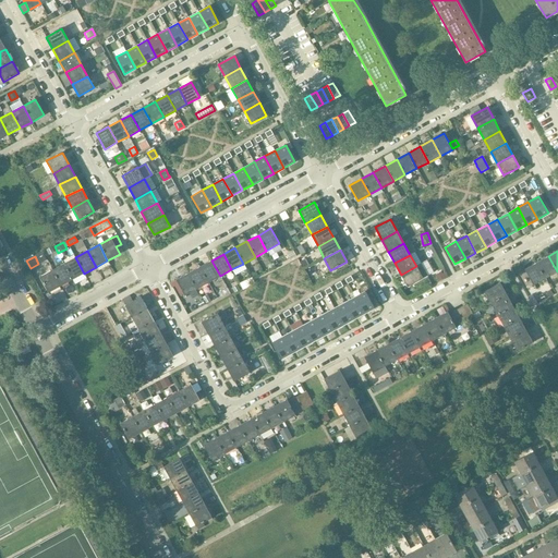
[(548,256),(536,263),(545,278),(557,271),(548,256)]
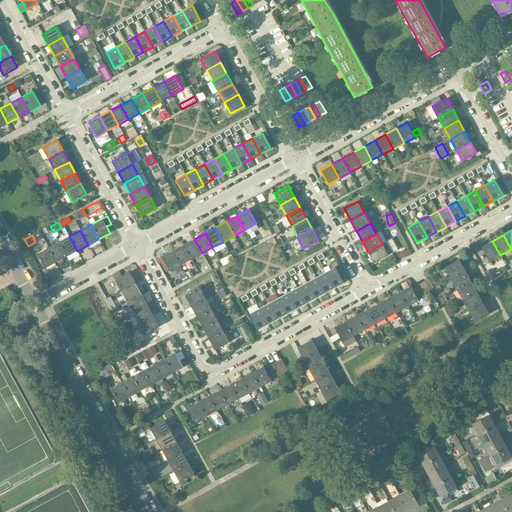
[(77,251),(69,236),(59,242),(66,256),(77,251)]
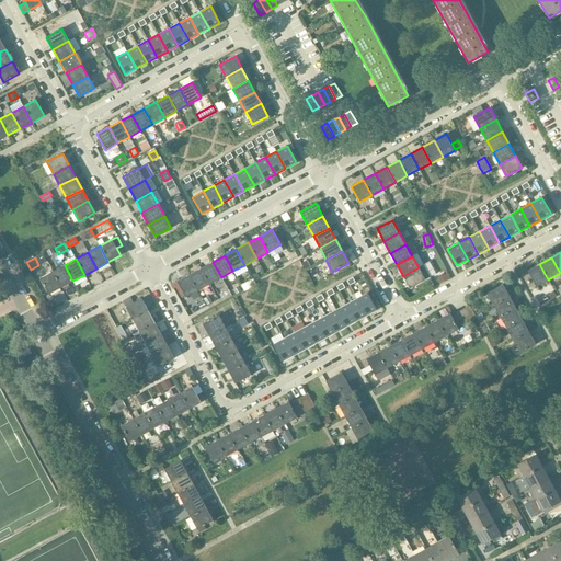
[(213,262),(201,268),(209,284),(221,277),(213,262)]
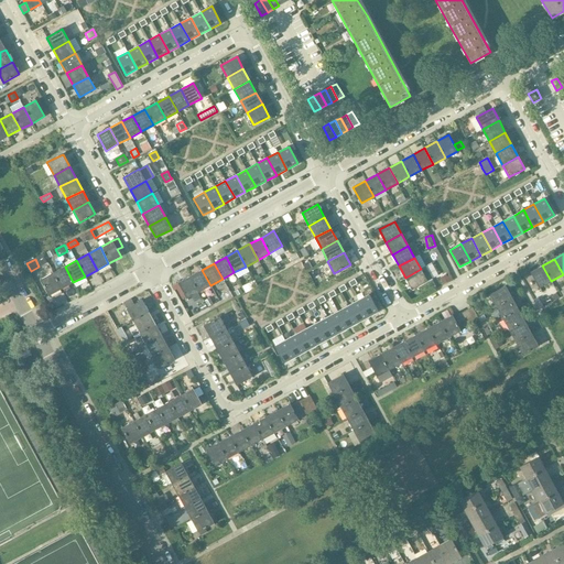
[(542,266),(530,272),(539,288),(551,281),(542,266)]
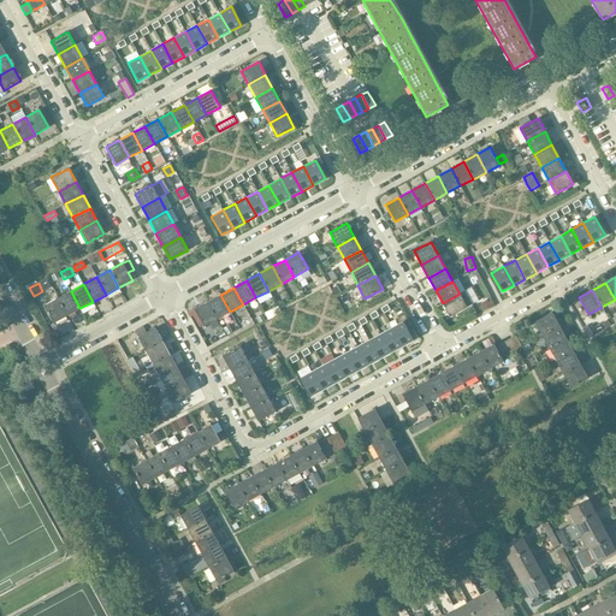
[(71,291),(58,298),(66,315),(80,308),(71,291)]
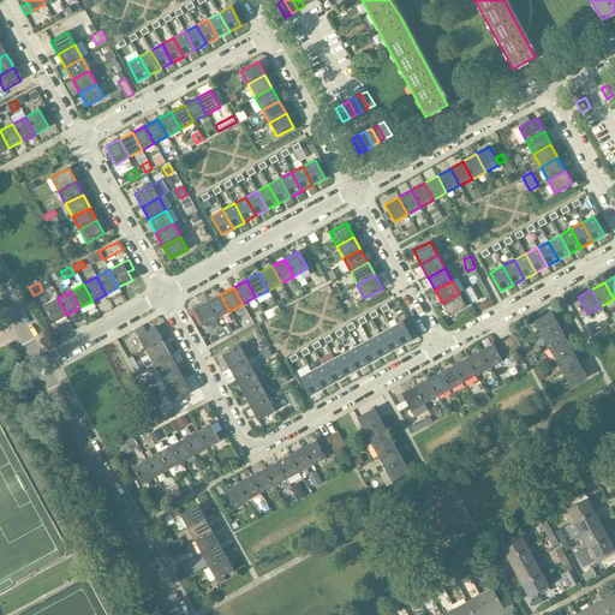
[(459,293),(442,303),(448,316),(466,306),(471,303),(464,291),(459,293)]
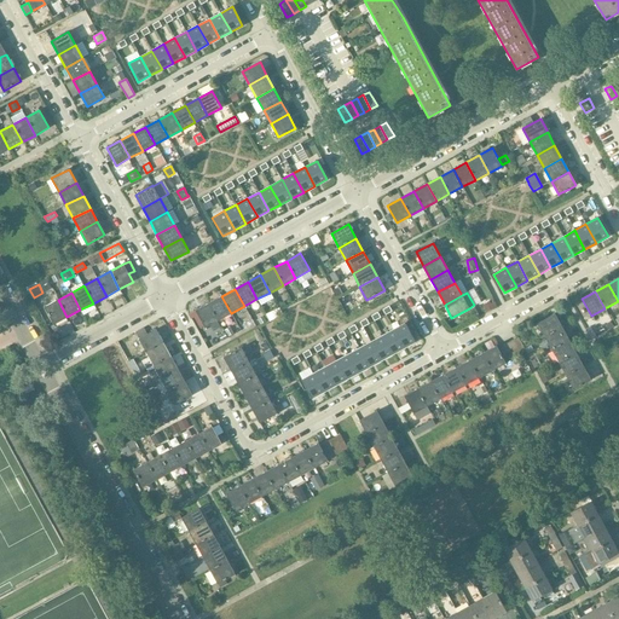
[(221,296),(208,304),(218,320),(231,313),(221,296)]
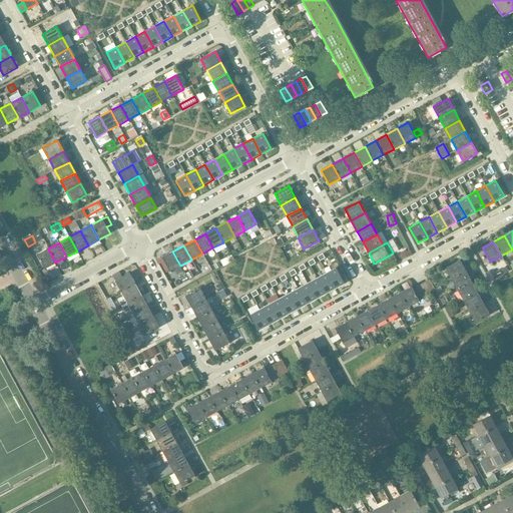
[(44,269),(55,263),(48,248),(37,254),(44,269)]
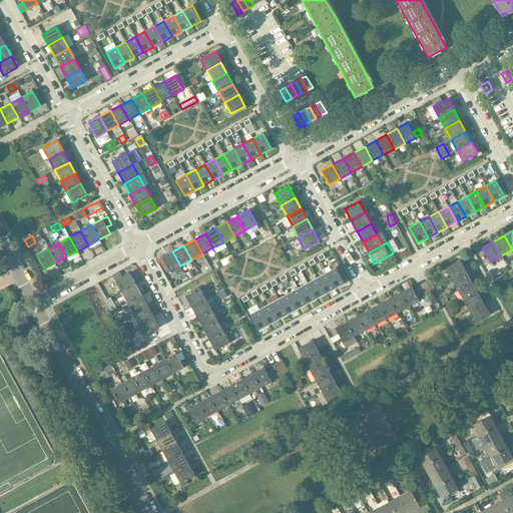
[(172,251),(162,258),(169,272),(180,266),(172,251)]
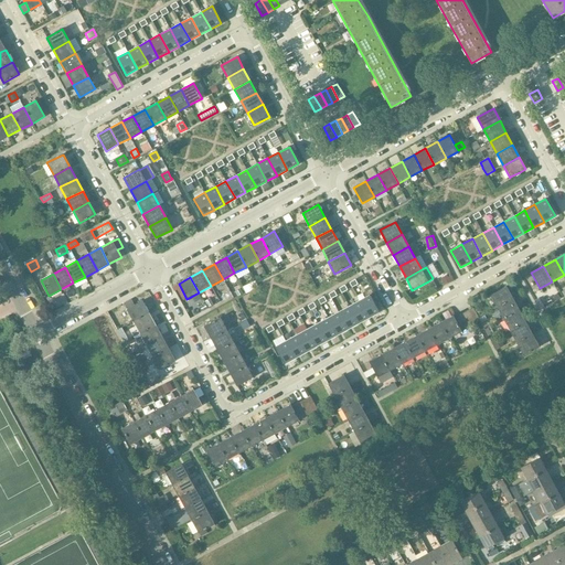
[(507,286),(490,295),(498,308),(513,299),(507,286)]
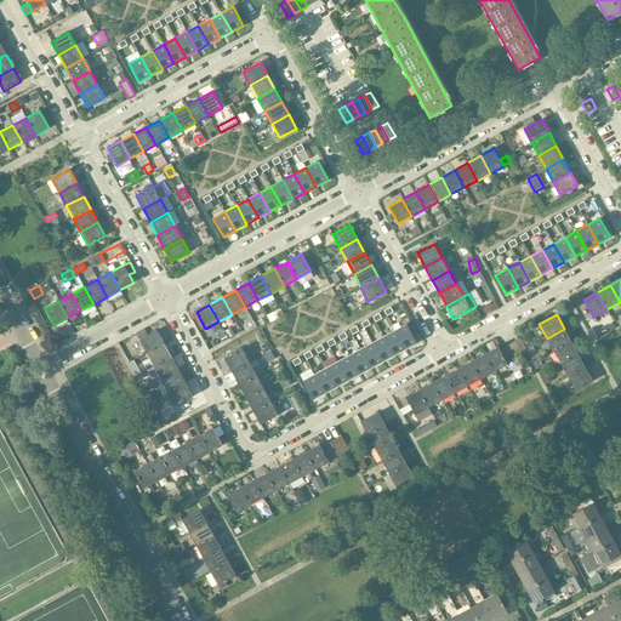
[(613,322),(604,326),(608,332),(615,328),(613,322)]
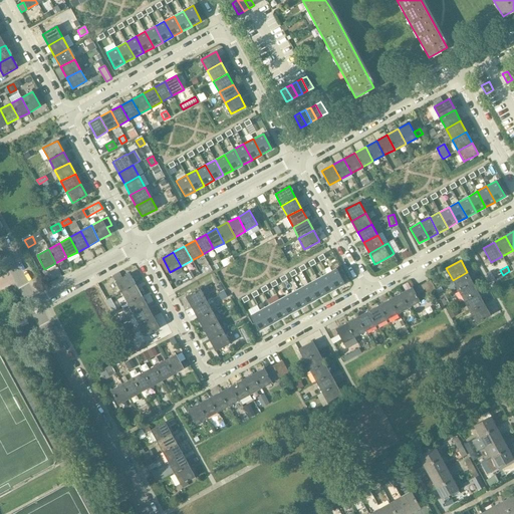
[(336,268),(326,273),(335,289),(345,283),(336,268)]
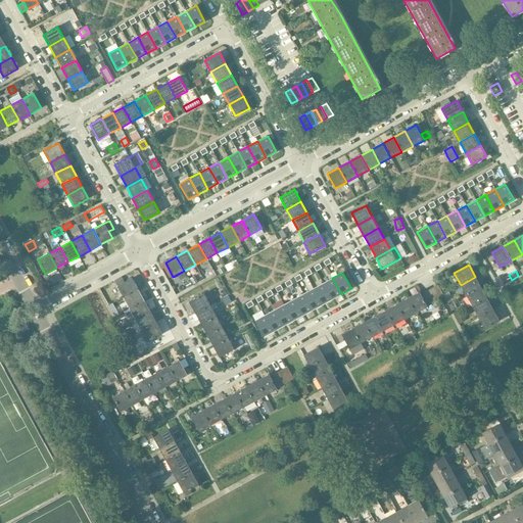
[(475,277),(461,285),(467,295),(481,288),(475,277)]
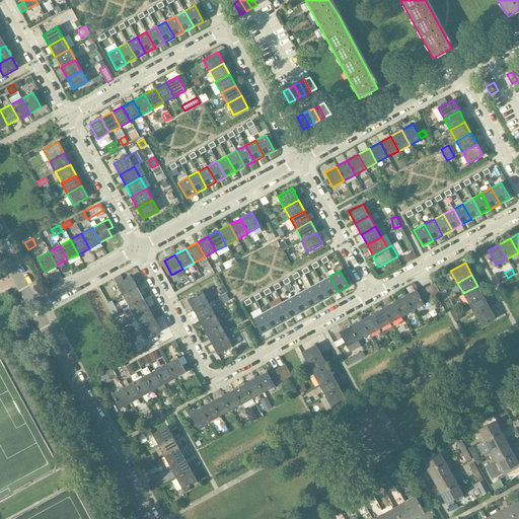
[(131,276),(117,284),(123,295),(137,288),(131,276)]
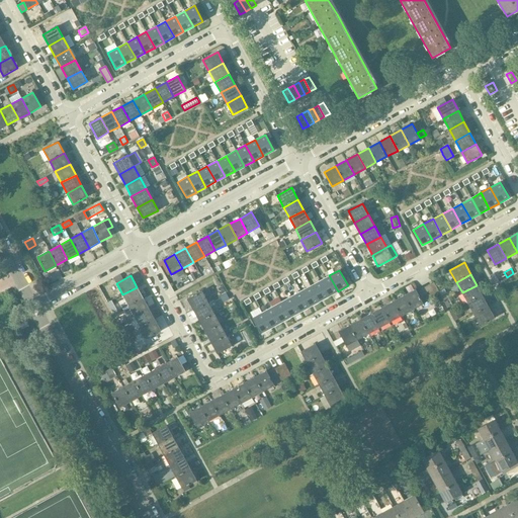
[(329,275),(320,281),(328,296),(338,291),(329,275)]
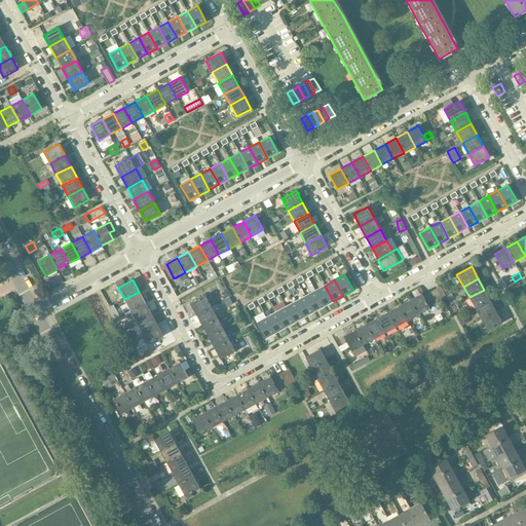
[(325,286),(314,291),(324,306),(333,301),(325,286)]
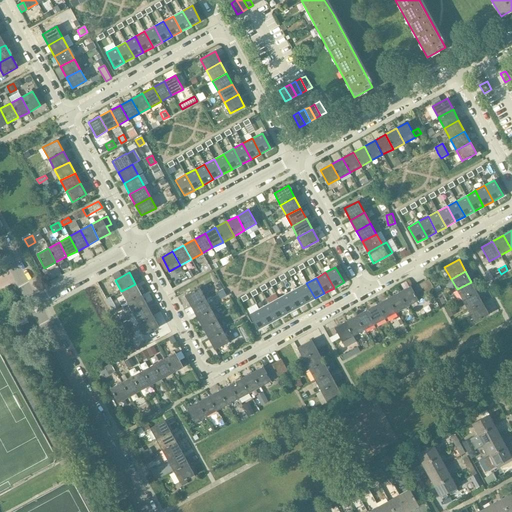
[(428,279),(422,282),(429,294),(434,291),(428,279)]
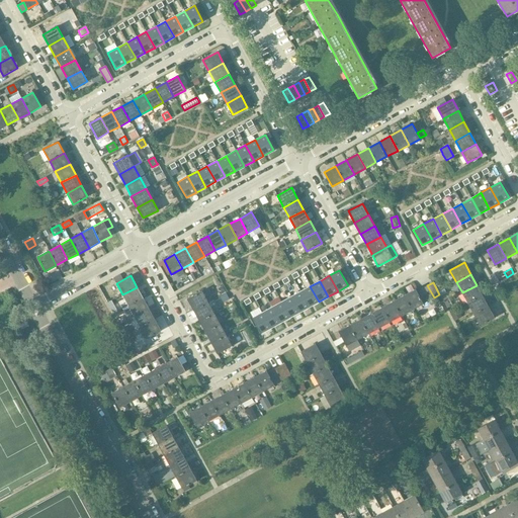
[(427,285),(422,288),(428,300),(434,297),(427,285)]
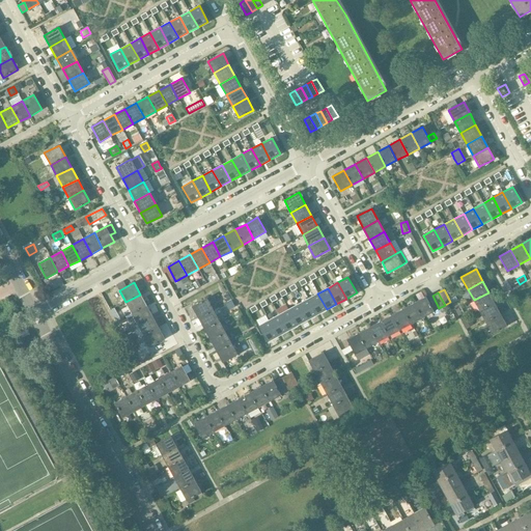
[(488,292),(474,300),(479,311),(495,304),(488,292)]
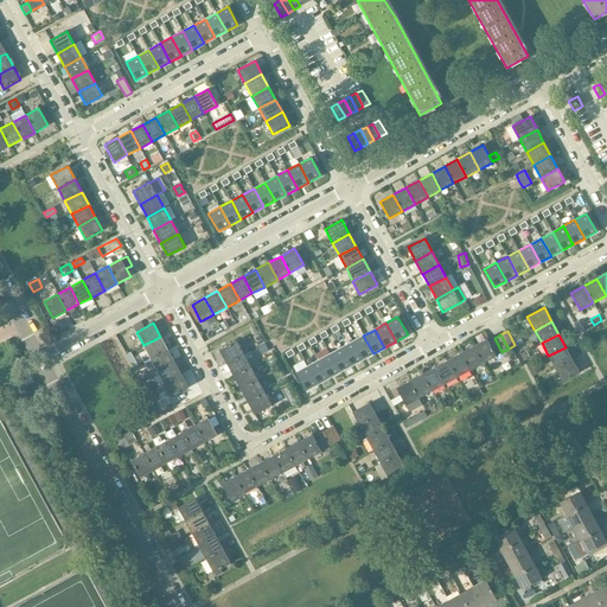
[(363,336),(352,342),(362,359),(374,353),(363,336)]
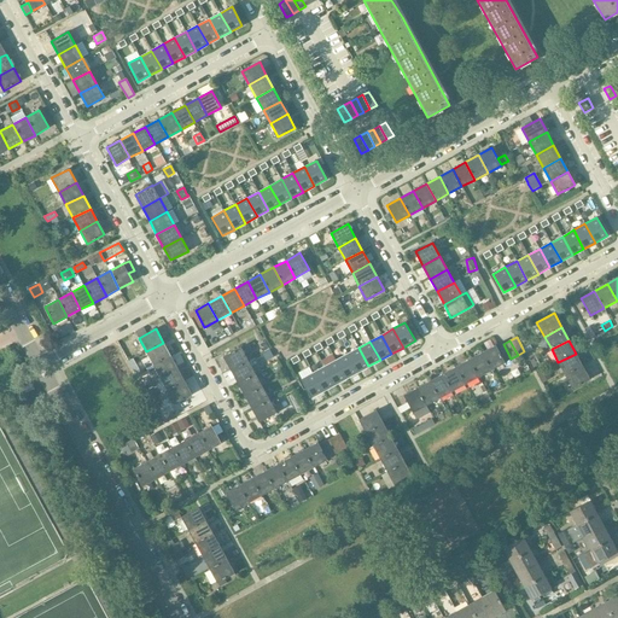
[(163,343),(146,351),(153,365),(170,355),(163,343)]
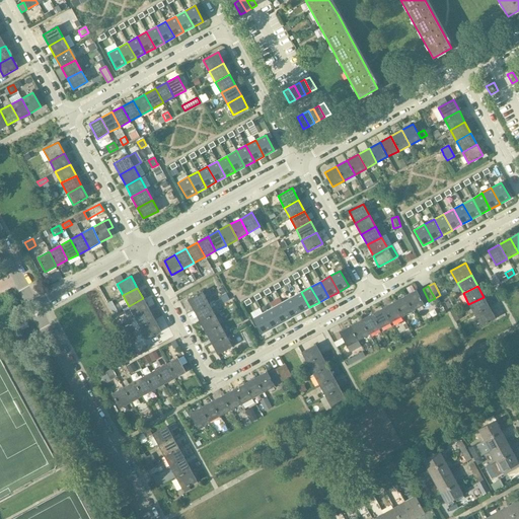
[(423,289),(418,292),(417,292),(424,304),(429,301),(423,289)]
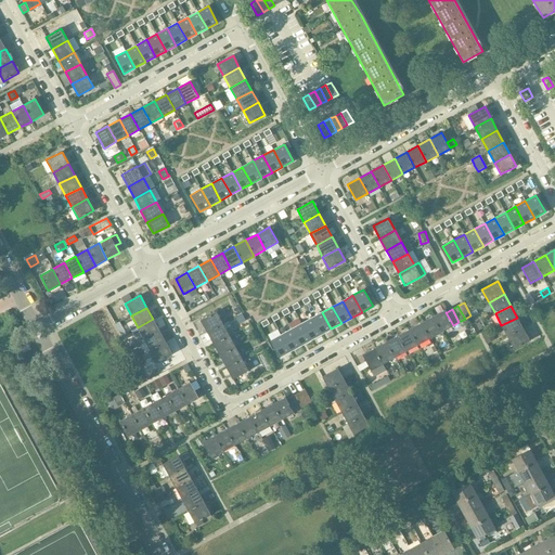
[(444,310),(433,317),(441,332),(453,325),(446,312),(444,310)]
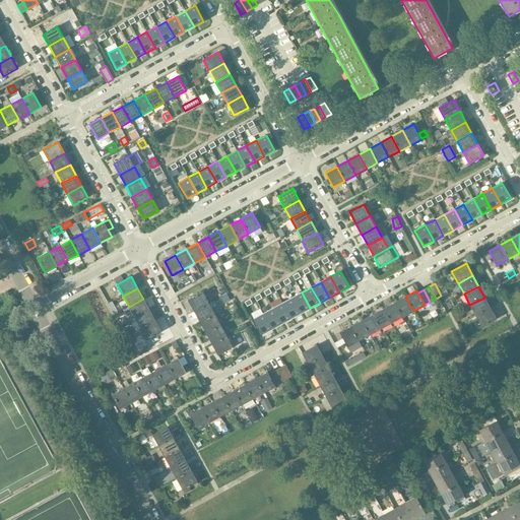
[(202,291),(188,300),(194,311),(208,304),(202,291)]
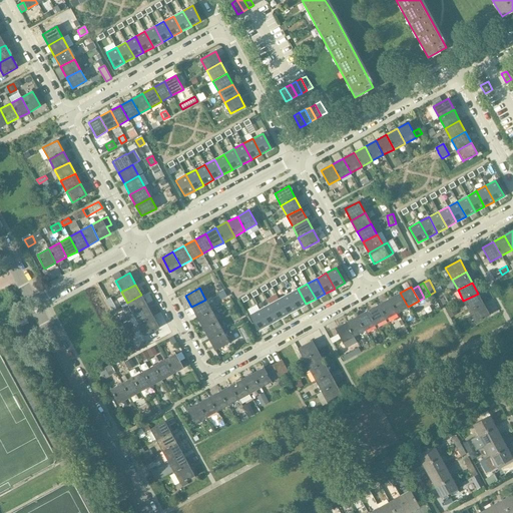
[(298,289),(288,294),(297,309),(306,304),(298,289)]
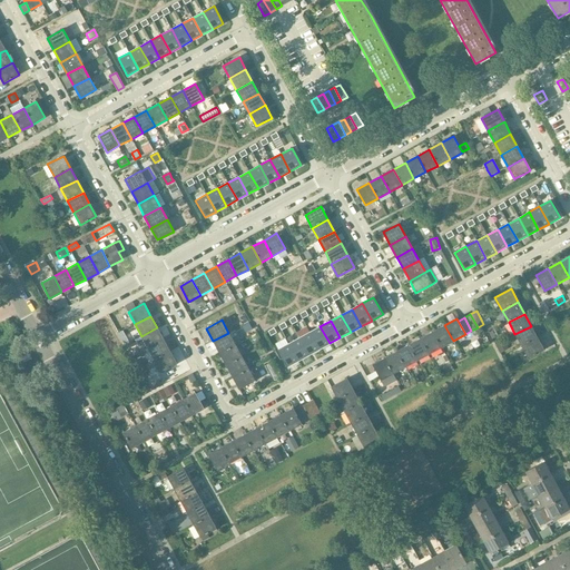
[(360,335),(366,332),(363,325),(356,330),(360,335)]
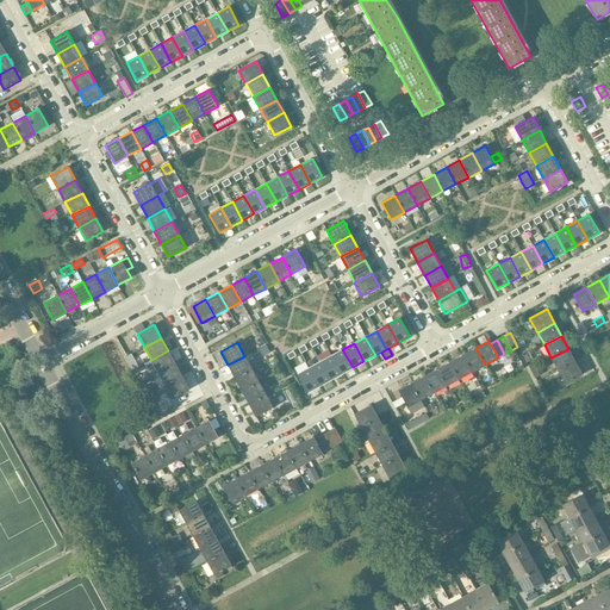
[(475,348),(462,355),(472,372),(485,365),(475,348)]
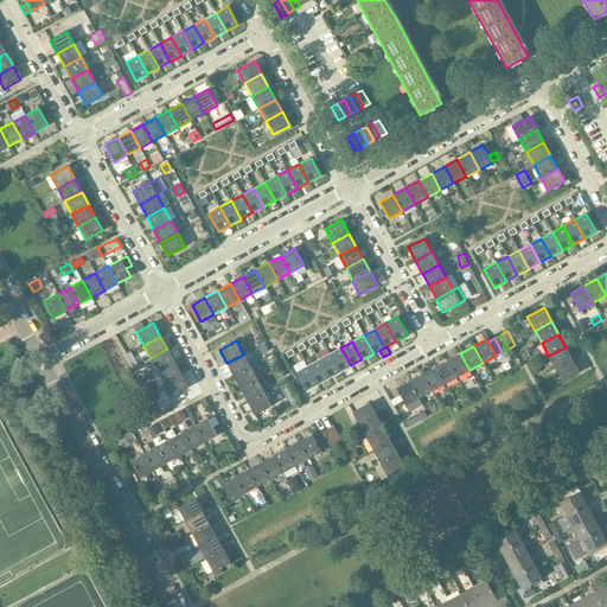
[(340,347),(330,353),(339,372),(351,365),(340,347)]
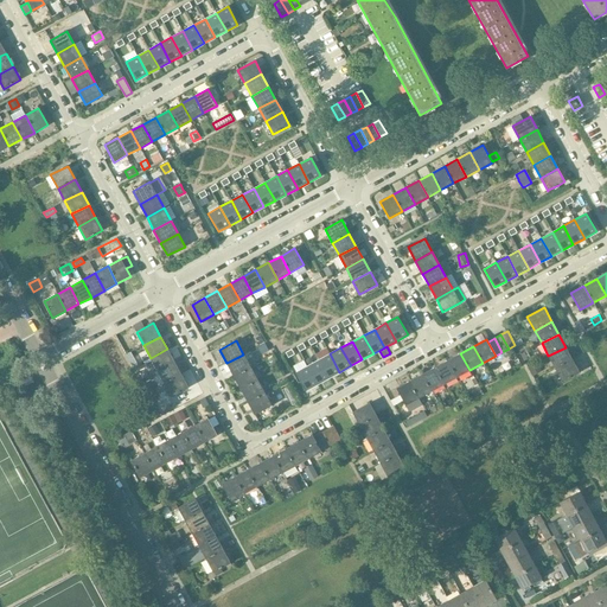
[(566,347),(548,356),(555,369),(572,359),(566,347)]
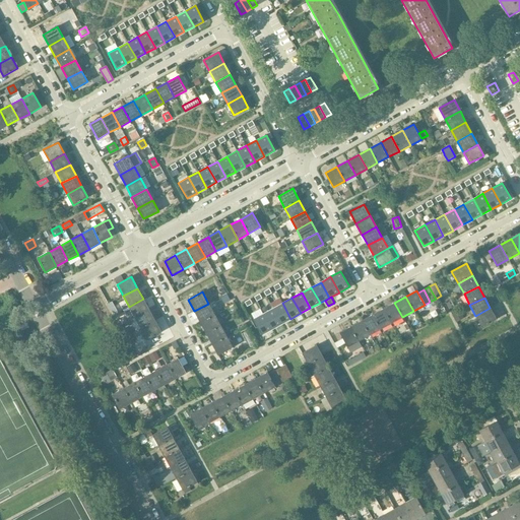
[(143,299),(129,307),(135,318),(149,310),(143,299)]
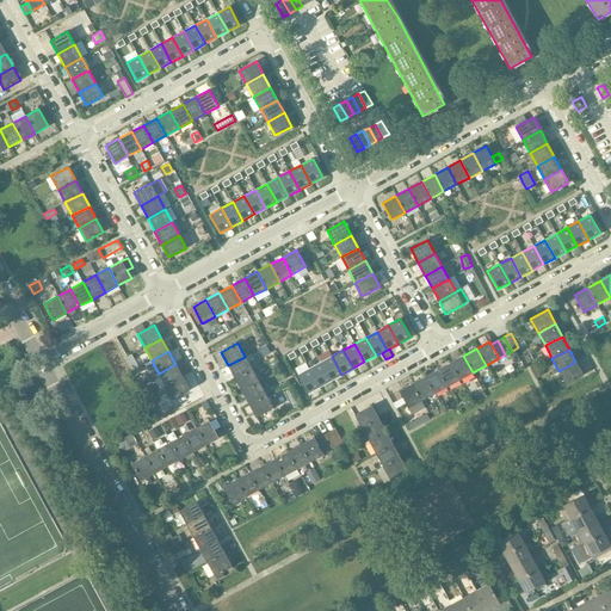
[(544,374),(535,351),(526,355),(536,377),(544,374)]
